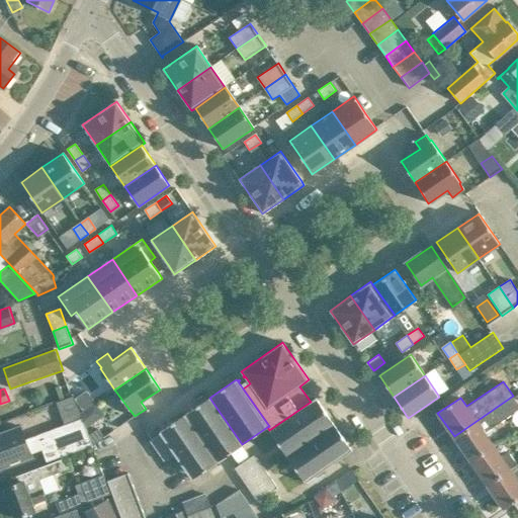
[(86,391),(74,399),(82,410),(94,401),(86,391)]
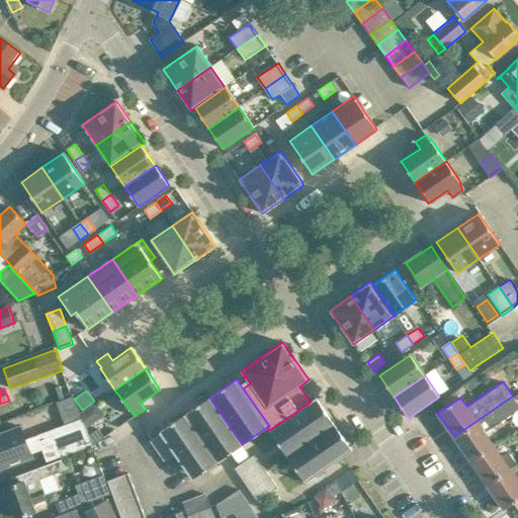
[(517,409),(517,403),(514,397),(513,396),(454,436),(470,460),(493,445),(485,433),(517,409)]
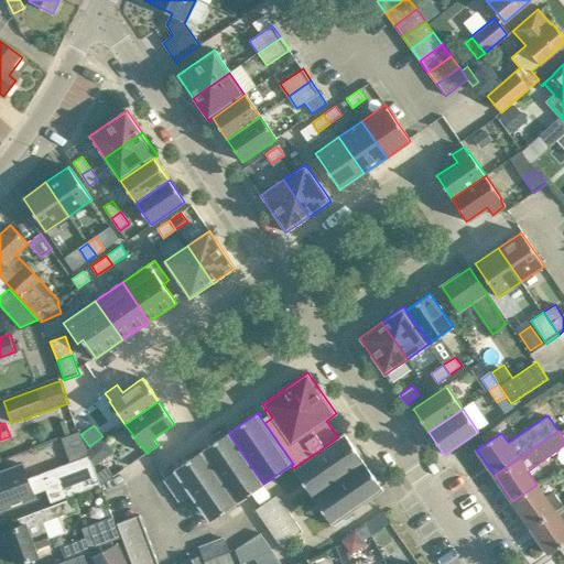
[(228,433),(201,452),(236,503),(263,484),(228,433)]
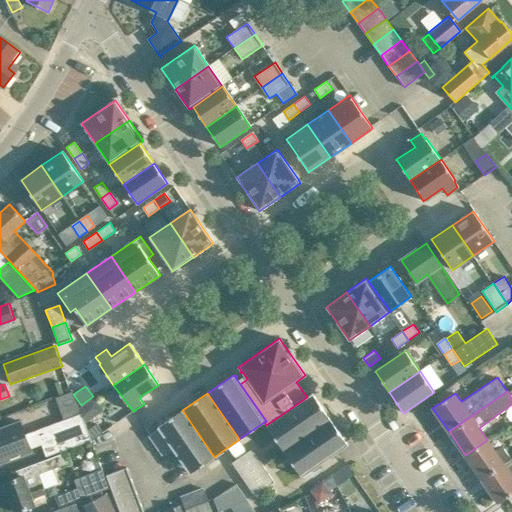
[(266,425),(284,451),(330,419),(312,393),(307,397),(266,425)]
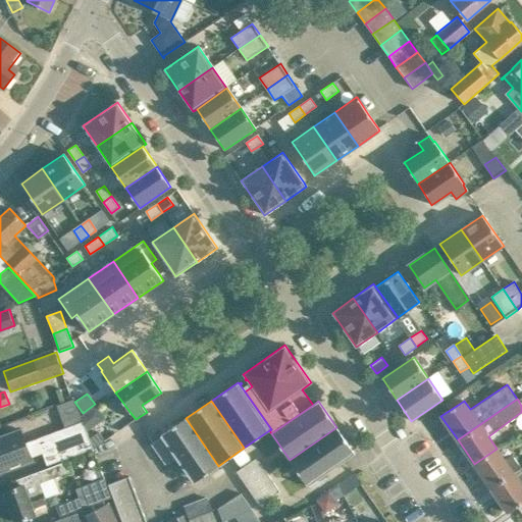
[(160,435),(161,437),(151,445),(165,465),(175,458),(193,483),(218,466),(186,418),(160,435)]
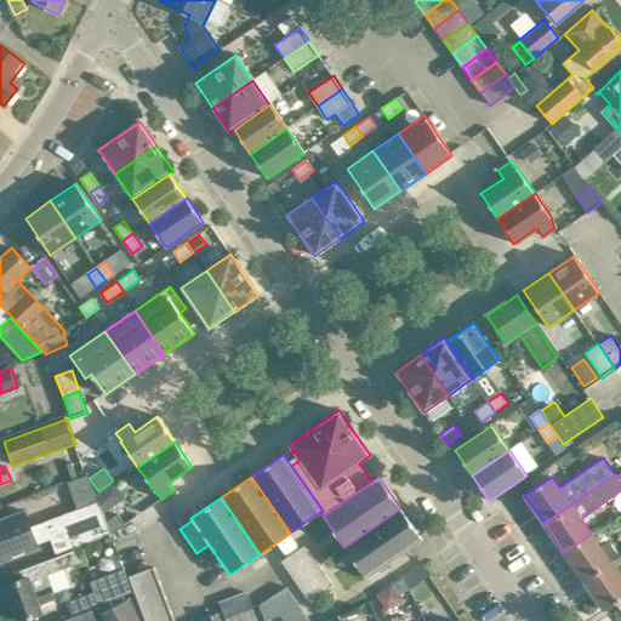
[(56,553),(103,536),(103,535),(110,531),(98,501),(33,527),(26,510),(0,519),(0,560),(40,546),(38,541),(50,536),(56,553)]
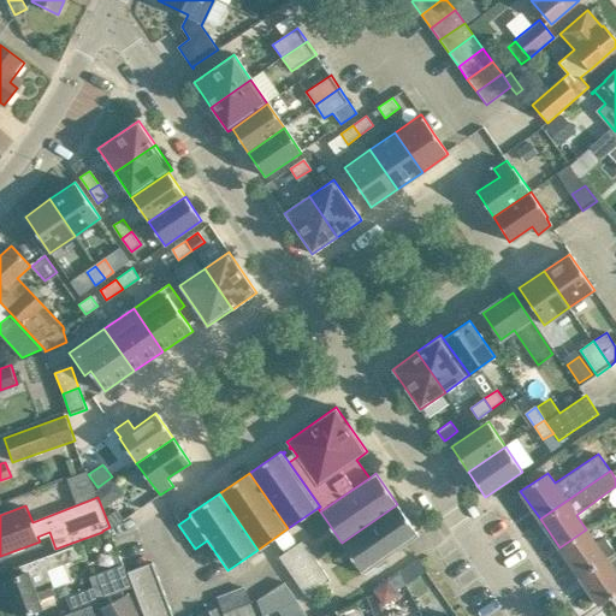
[(419,535),(397,504),(342,543),(363,574),(408,543),(419,535)]
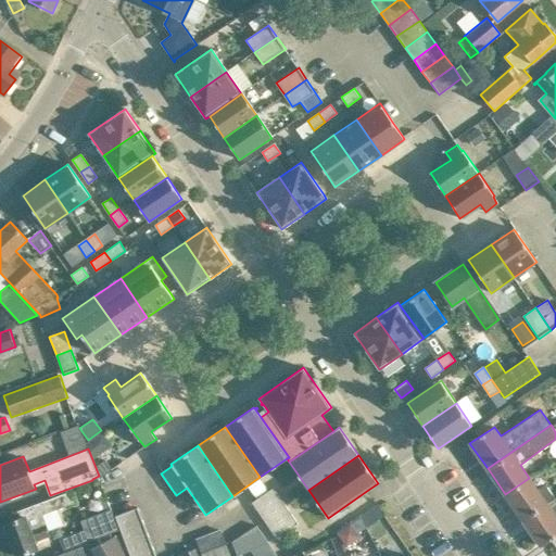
[(538,489),(529,478),(505,494),(523,520),(555,497),(546,483),(538,489)]
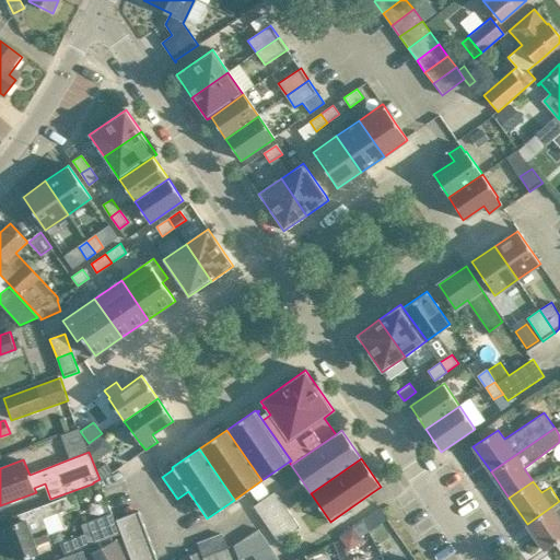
[(276,491),(265,499),(271,508),(282,500),(276,491)]
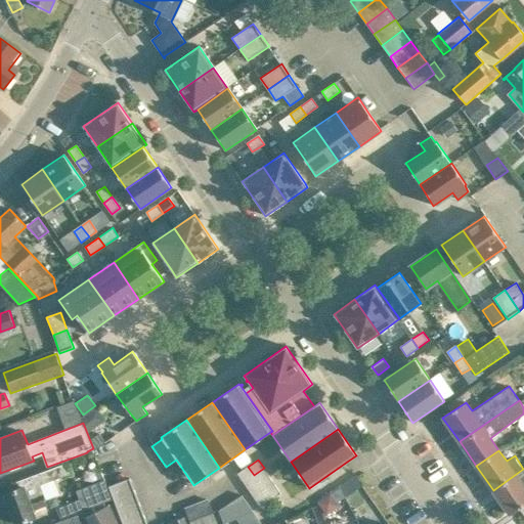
[(15,523),(16,523),(35,517),(36,517),(34,511),(48,505),(44,494),(40,485),(69,474),(64,463),(16,481),(18,488),(4,494),(15,523)]
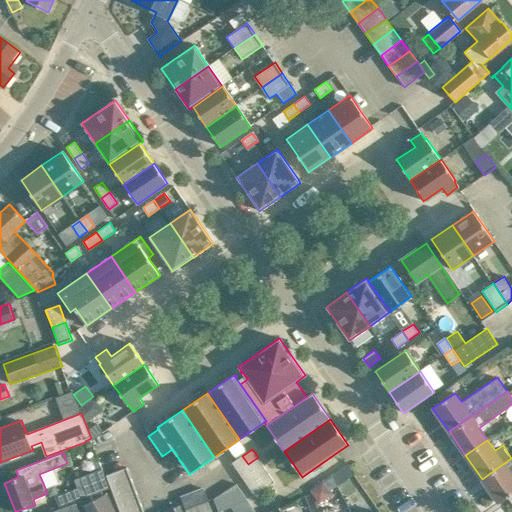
[(238,471),(248,464),(242,456),(232,462),(238,471)]
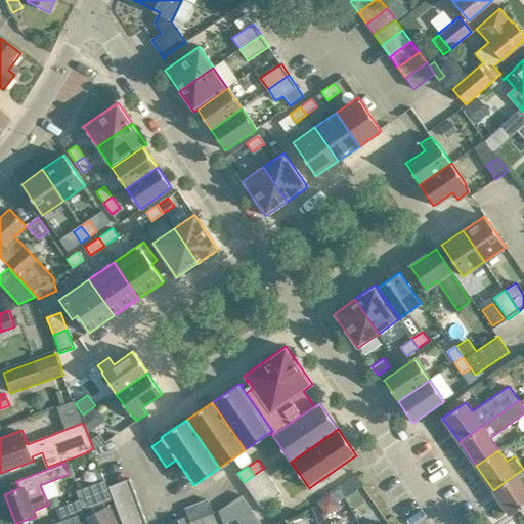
[(270,476),(264,468),(254,475),(260,483),(270,476)]
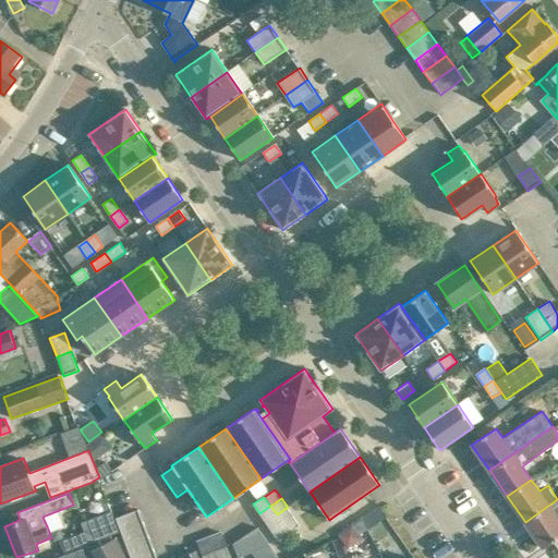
[(543,548),(557,537),(557,521),(557,520),(557,499),(525,522),(543,548)]
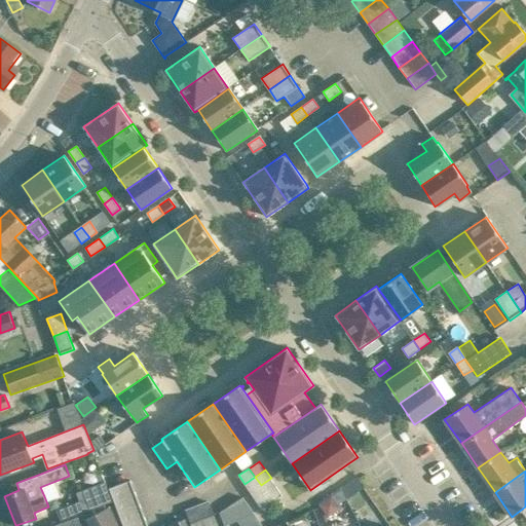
[(255,477),(245,484),(251,492),(261,485),(255,477)]
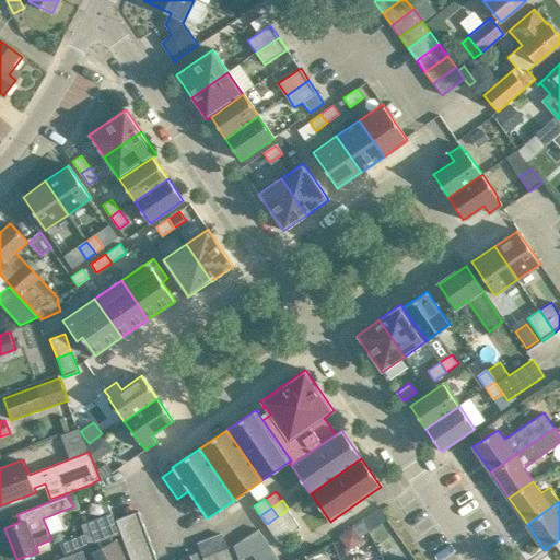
[(278,516),(283,525),(294,517),(289,509),(278,516)]
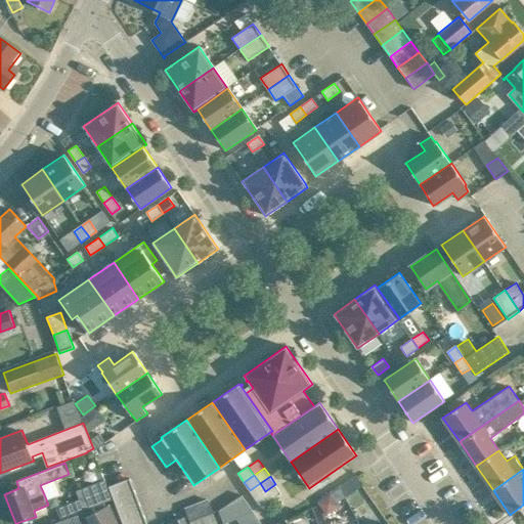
[(340,487),(317,503),(325,514),(338,506),(337,504),(346,496),(363,485),(356,476),(340,487)]
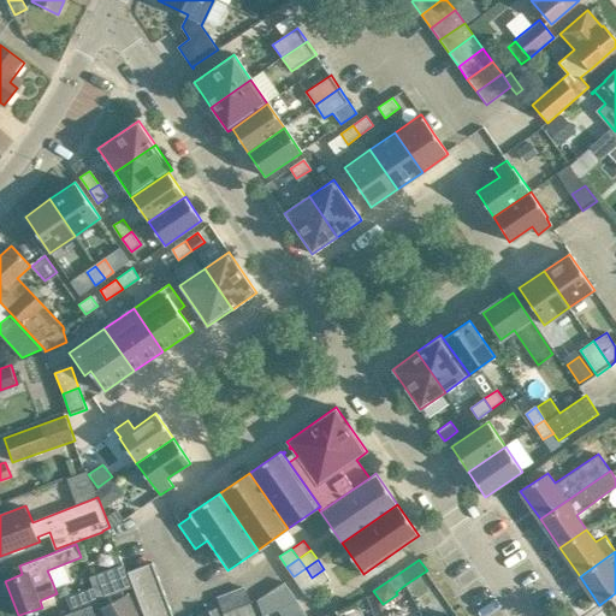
[(71,610),(132,586),(128,573),(123,562),(114,567),(89,576),(93,585),(66,596),(71,610)]
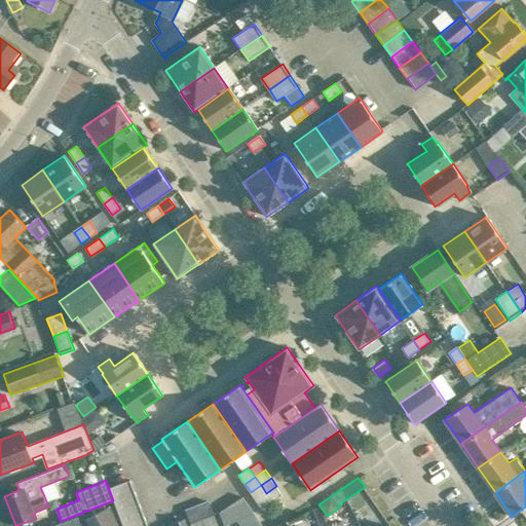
[(130,480),(109,489),(113,500),(114,501),(136,493),(130,480)]
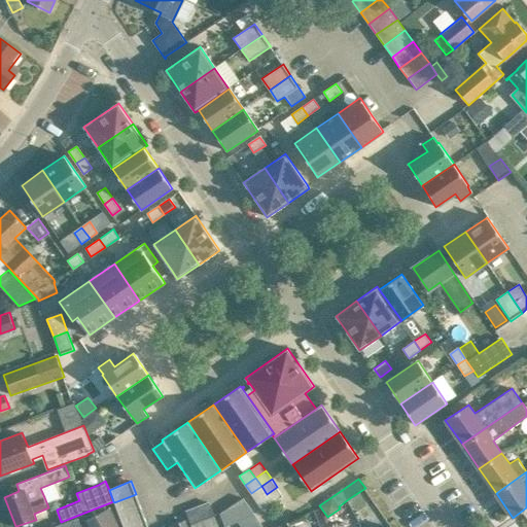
[(267,494),(261,486),(251,493),(257,501),(267,494)]
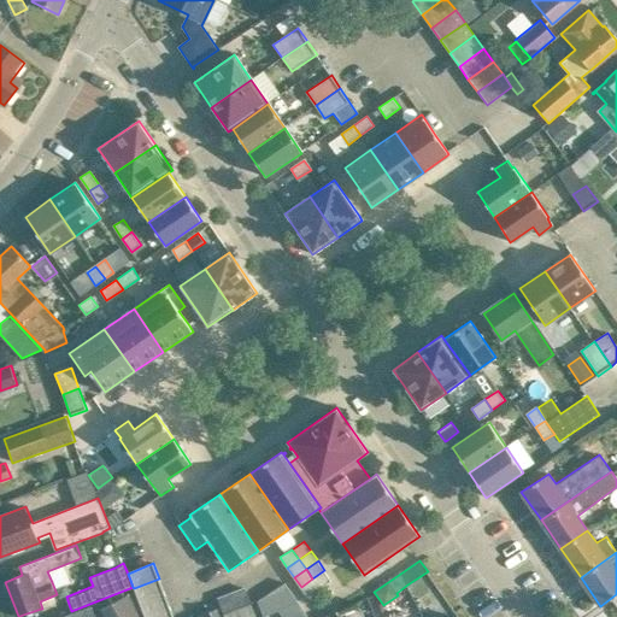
[(331,581),(324,570),(312,579),(319,588),(331,581)]
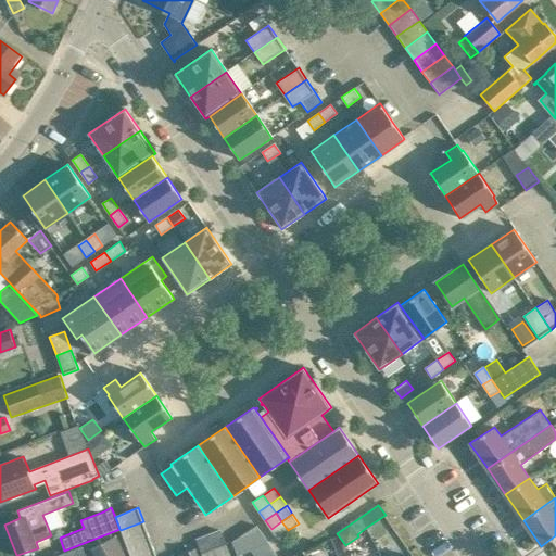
[(121,530),(125,544),(149,534),(143,521),(121,530)]
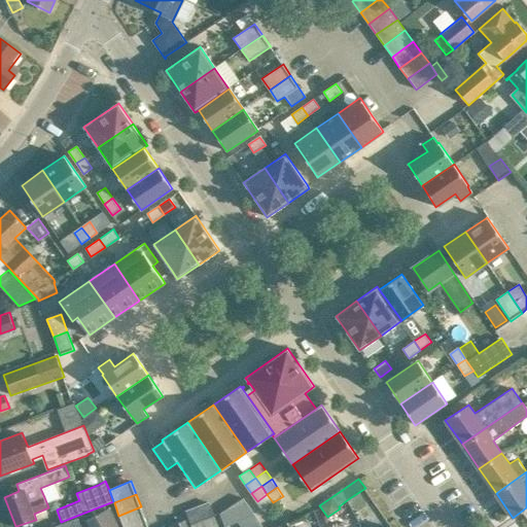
[(262,510),(273,502),(267,494),(257,501),(262,510)]
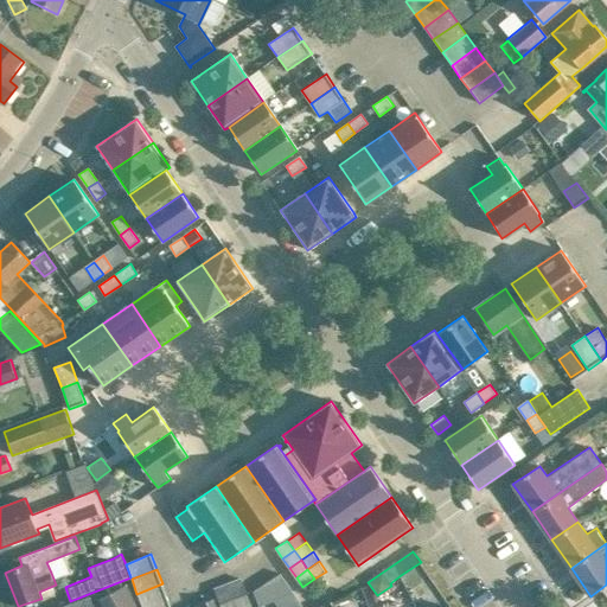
[(264,583),(253,592),(257,604),(259,606),(274,600),(278,606),(301,606),(279,574),(264,583)]
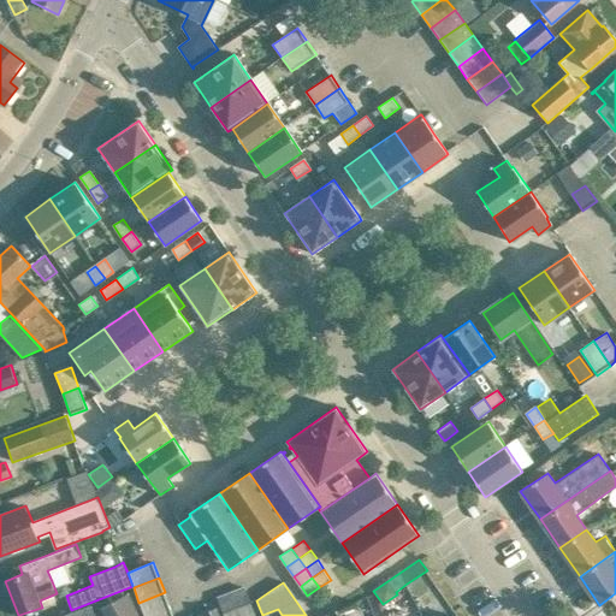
[(218,599),(217,600),(223,615),(256,615),(244,585),(217,596),(218,599)]
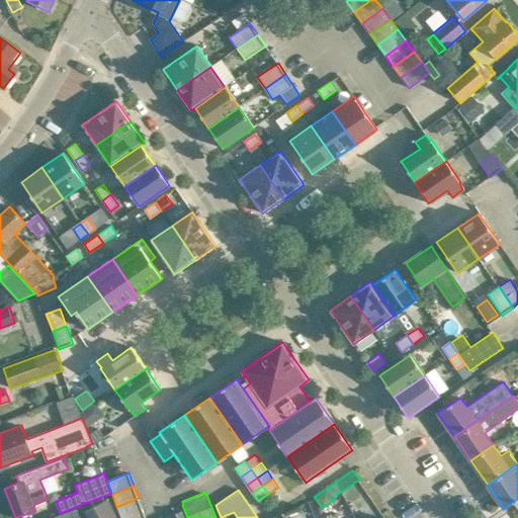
[(86,510),(89,517),(118,517),(108,498),(86,510)]
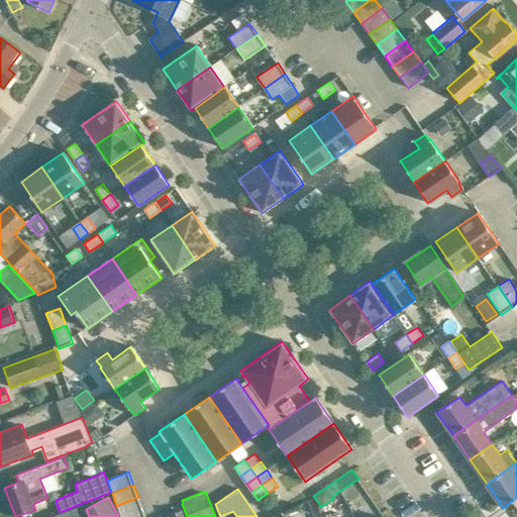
[(116,506),(120,516),(124,516),(142,510),(138,497),(116,506)]
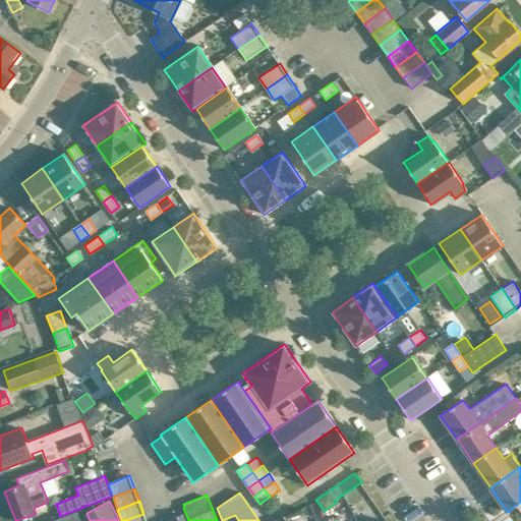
[(309,506),(297,511),(301,520),(314,520),(315,520),(309,506)]
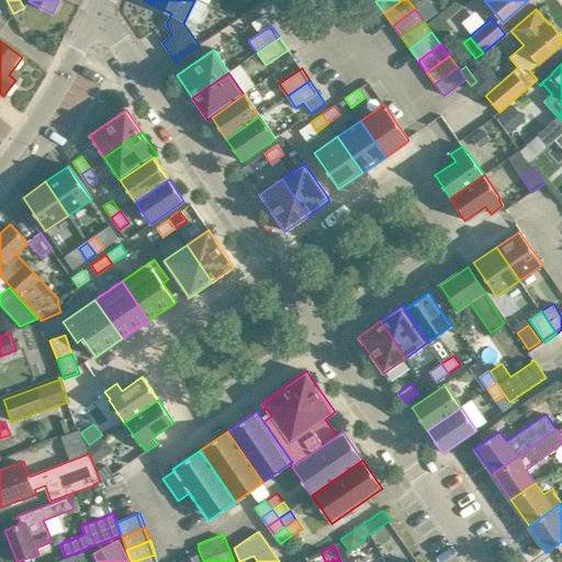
[(182,561),(203,561),(198,548),(181,558),(182,561)]
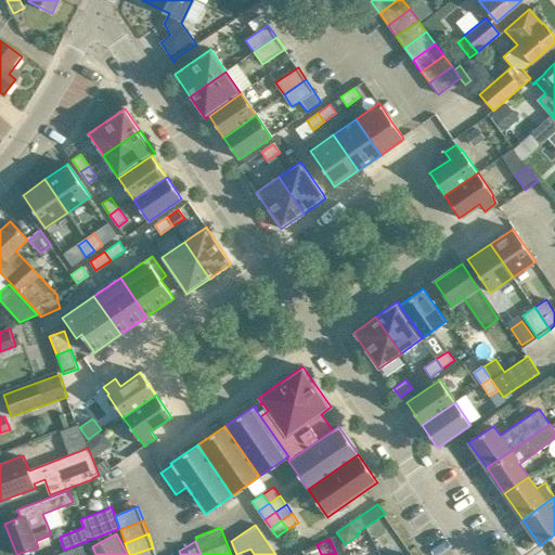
[(86,554),(82,545),(57,554),(86,554)]
